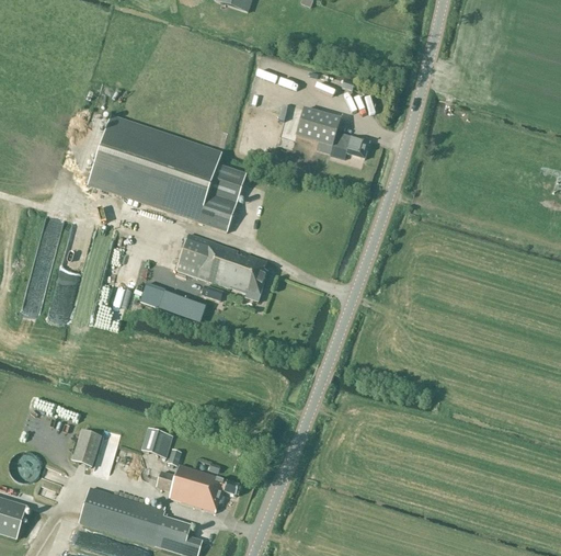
[(220,0),(248,9),(250,0),(220,0)]
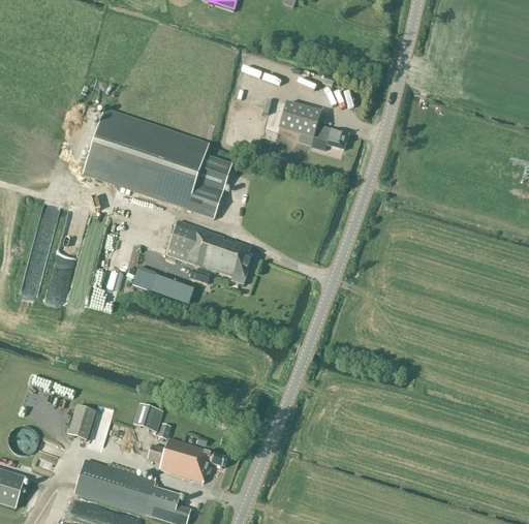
[(275,87),(282,70),(266,63),(257,80),(275,87)]
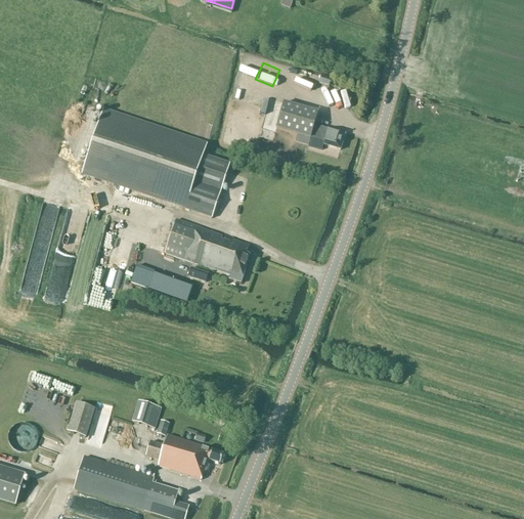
[(329,83),(331,76),(321,73),(319,80),(329,83)]
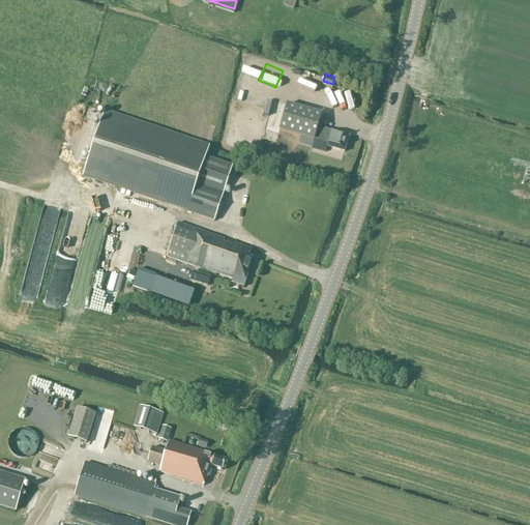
[(344,147),(349,132),(318,122),(321,110),(287,100),(278,125),(300,132),(298,139),(312,143),(314,136),(327,140),(327,143),(344,147)]
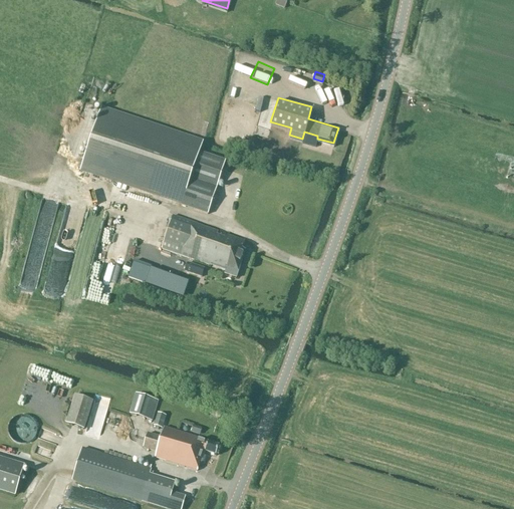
[(209,205),(225,157),(199,149),(202,140),(134,117),(117,166),(186,188),(183,197),(209,205)]
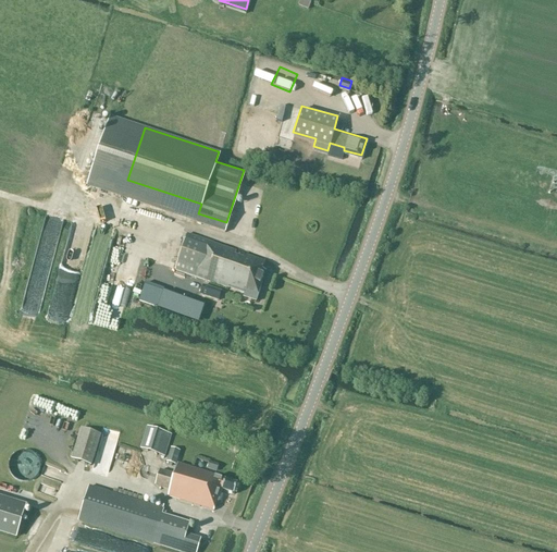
[(237,247),(201,234),(187,230),(174,265),(245,290),(243,293),(256,297),(265,268),(261,267),(264,257),(245,250),(244,254),(236,252),(237,247)]
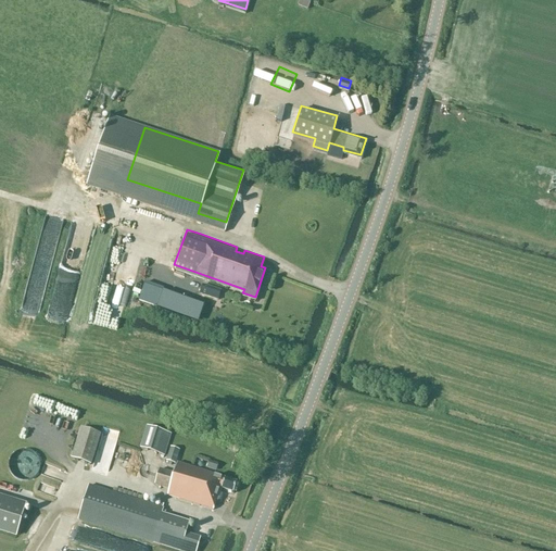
[(198,318),(203,302),(144,280),(138,297),(198,318)]
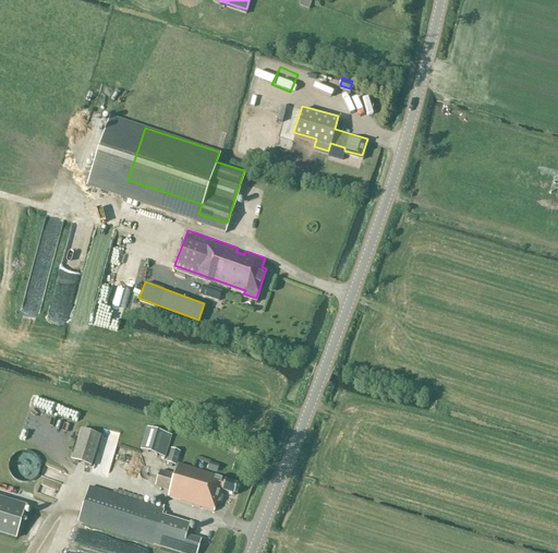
[(220,297),(223,288),(203,281),(201,290),(220,297)]
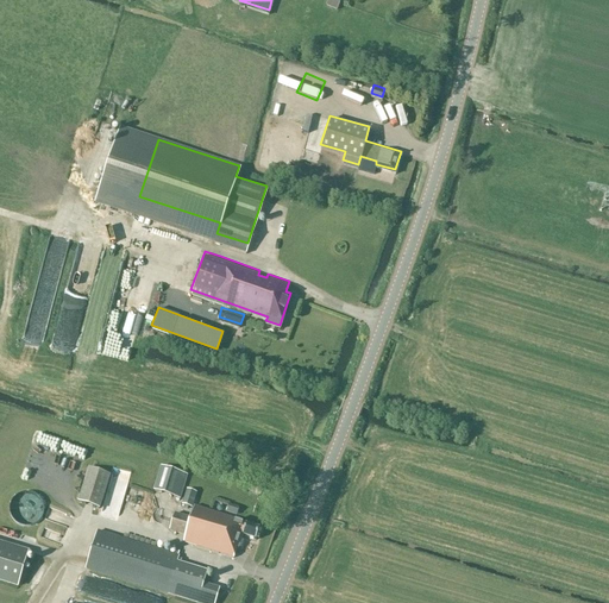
[(165,450),(162,462),(161,462),(154,485),(175,492),(181,494),(192,458),(165,450)]
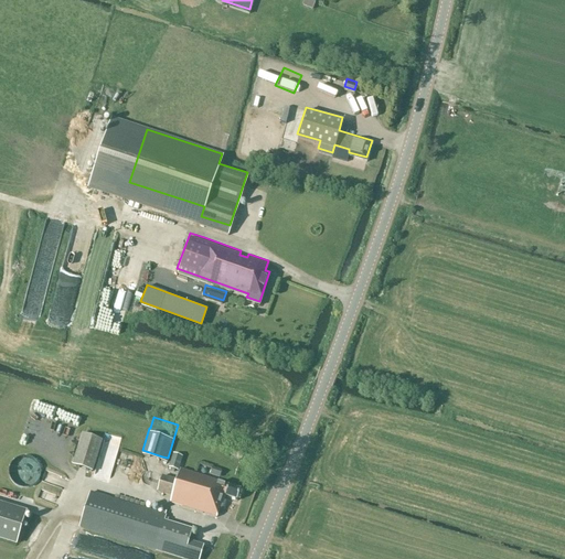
[(83,430),(81,436),(73,461),(92,466),(102,436),(83,430)]
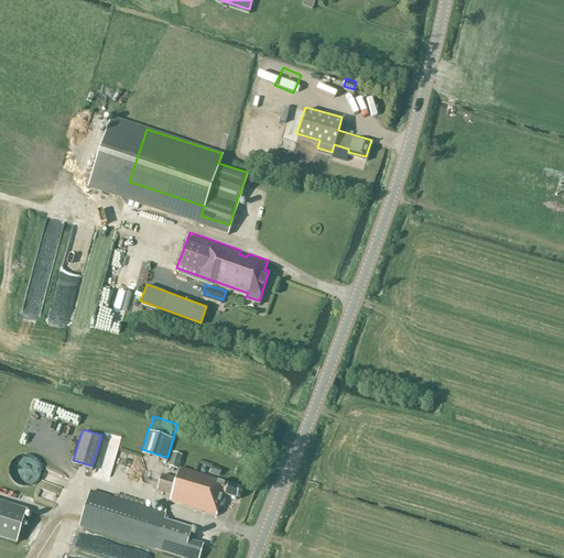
[(177,466),(182,451),(173,448),(169,462),(177,466)]
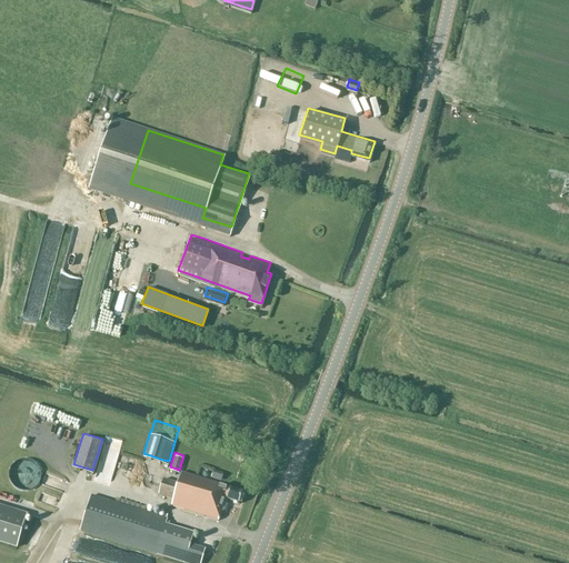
[(41,471),(40,465),(37,462),(33,459),(29,456),(23,456),(19,458),(15,460),(12,463),(10,469),(9,473),(10,478),(13,482),(15,483),(17,484),(21,486),(27,486),(31,485),(35,483),(38,480),(40,475),(41,471)]
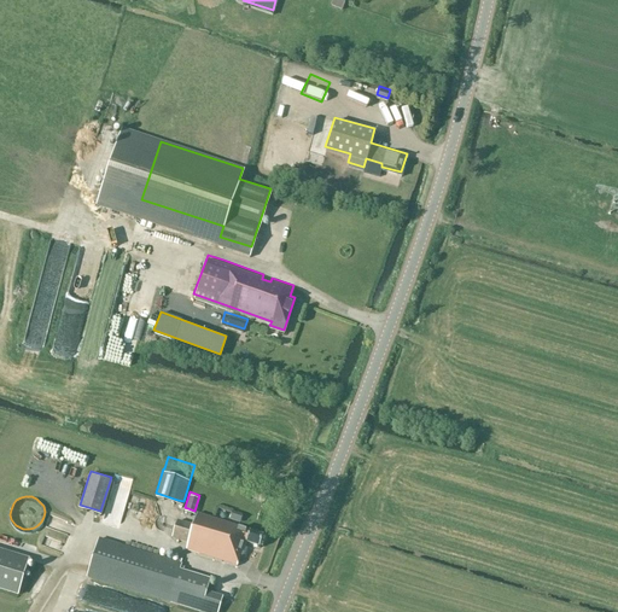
[(229,514),(240,518),(243,510),(232,507),(229,514)]
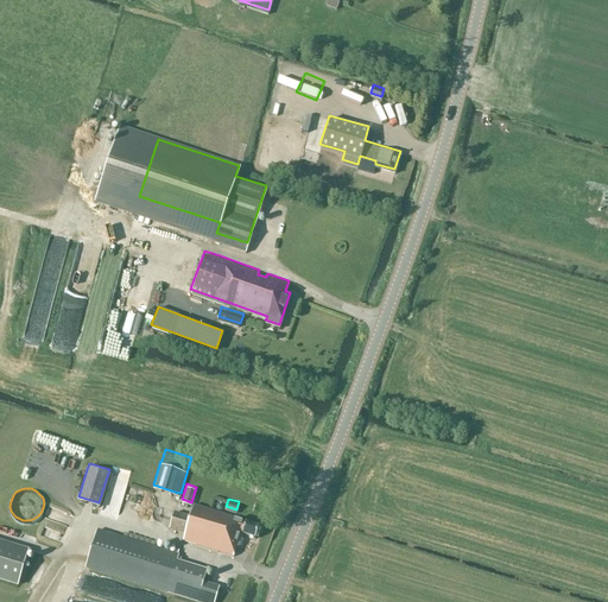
[(234,513),(194,500),(190,513),(173,508),(169,525),(184,530),(183,537),(233,552),(236,543),(238,543),(242,530),(255,534),(259,523),(233,514),(234,513)]
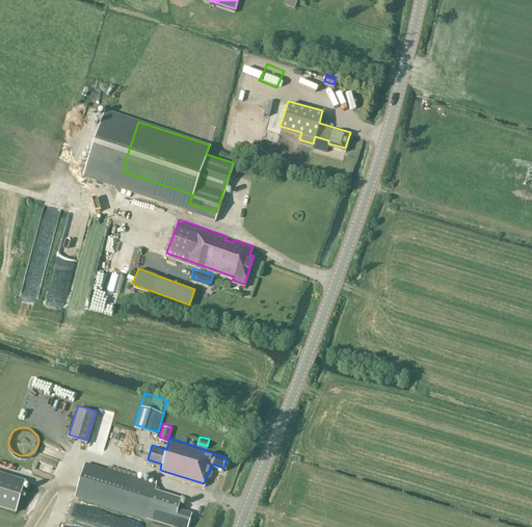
[(181,495),(154,488),(156,481),(85,460),(75,494),(185,526),(186,526),(191,510),(178,506),(181,495)]
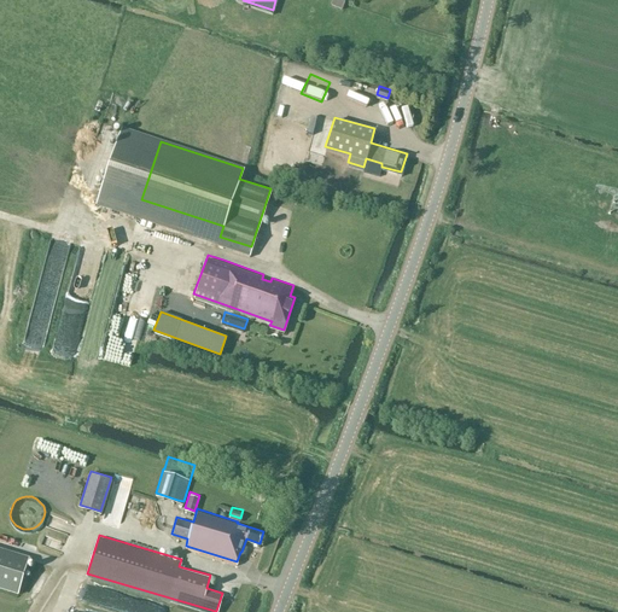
[(0,546),(0,584),(18,590),(29,555),(0,546)]
